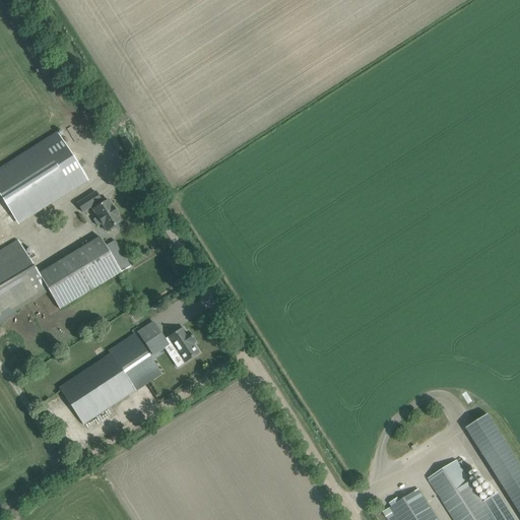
[(24,158),(23,156),(0,171),(0,196),(14,219),(71,183),(73,185),(85,178),(59,136),(51,141),(24,158)]
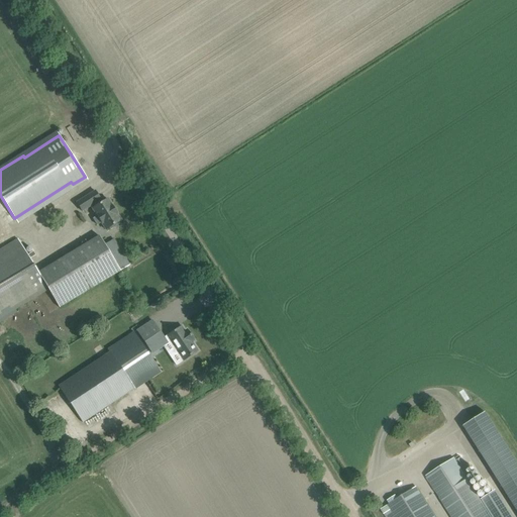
[(82,211),(85,209),(91,205),(93,208),(92,209),(97,216),(93,218),(97,225),(101,222),(106,230),(109,228),(110,229),(119,224),(118,222),(121,220),(108,199),(102,203),(100,200),(101,199),(95,191),(77,203),(82,211)]
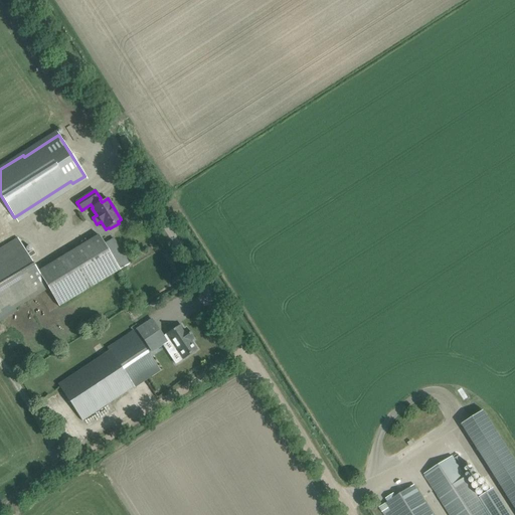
[(20,241),(0,253),(0,315),(47,288),(59,306),(120,270),(99,234),(38,271),(20,241)]
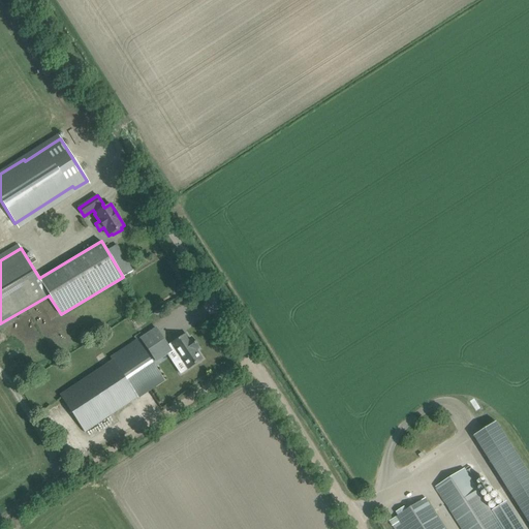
[(203,359),(197,350),(199,349),(191,337),(189,338),(186,334),(170,344),(172,345),(169,347),(156,328),(141,338),(156,362),(175,349),(182,361),(184,359),(190,368),(203,359)]
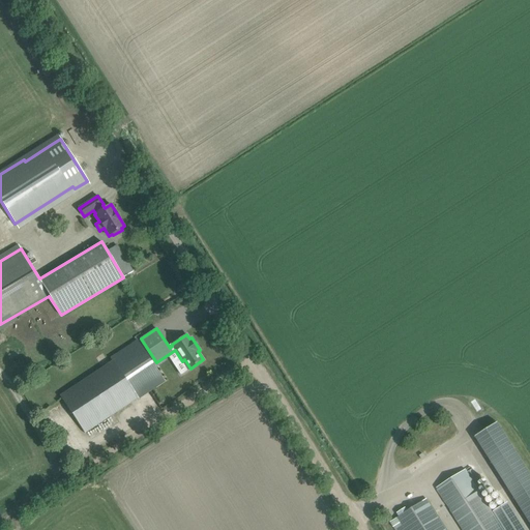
[(85,433),(165,380),(138,341),(111,358),(112,360),(60,394),(85,433)]
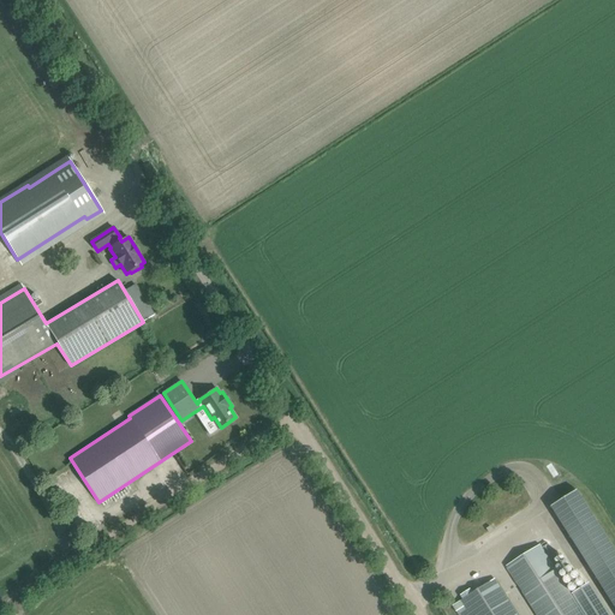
[(614,608),(614,547),(579,490),(551,507),(614,608)]
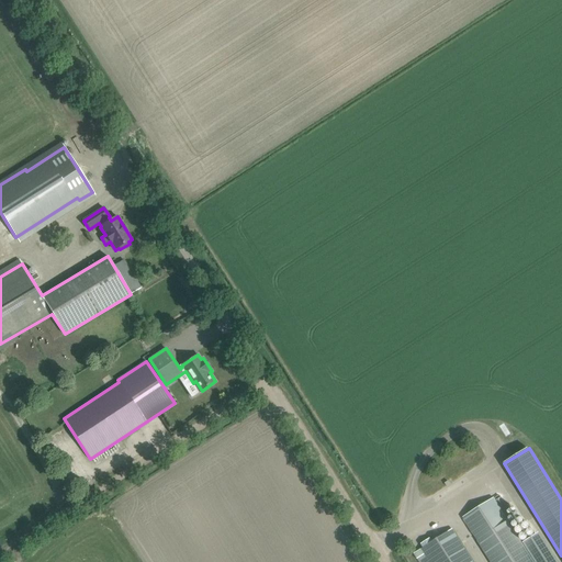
[(535,561),(494,498),(463,517),(492,561),(535,561)]
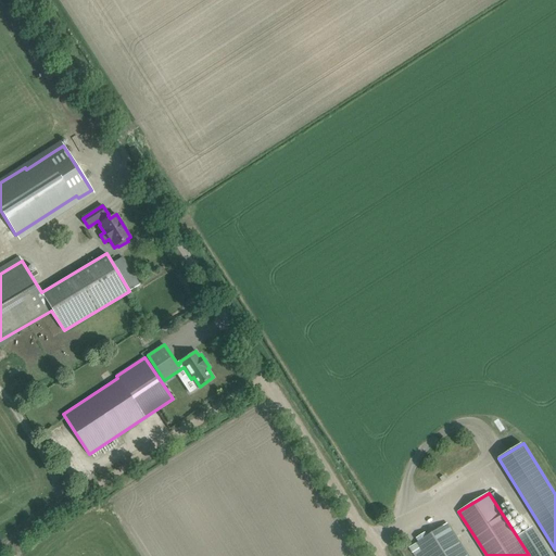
[(419,542),(417,543),(426,555),(468,555),(447,523),(428,536),(426,532),(417,539),(419,542)]
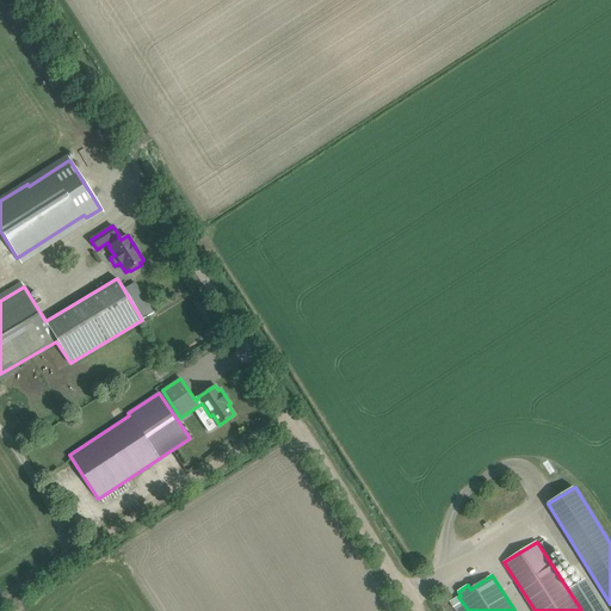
[(468,610),(458,597),(450,602),(456,610),(468,610)]
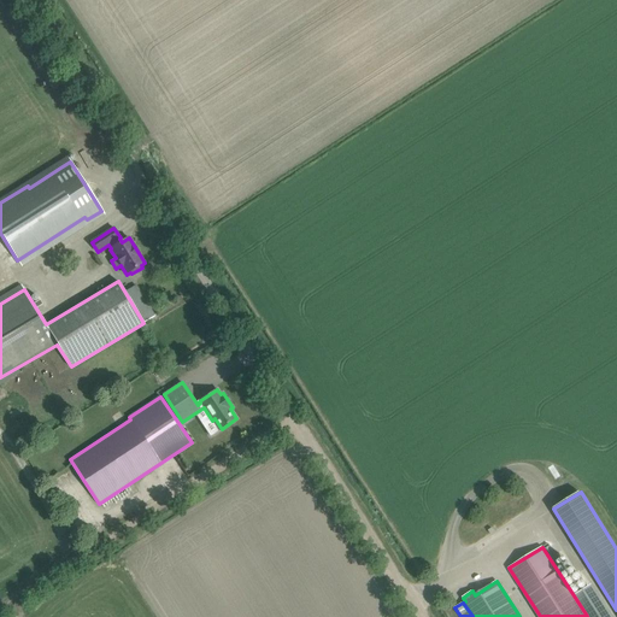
All buildings are outlined.
